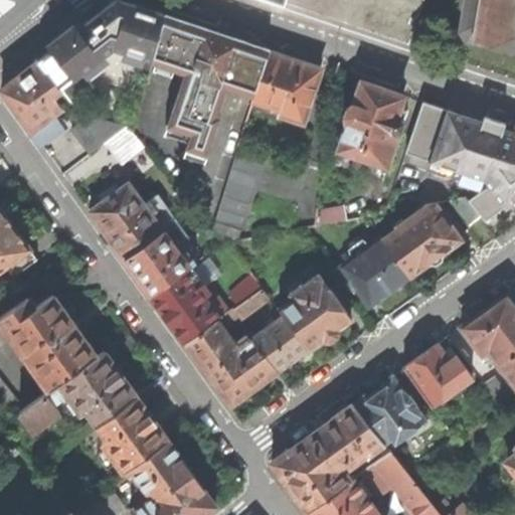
[(61,42),(37,60),(61,92),(71,105),(95,87),(81,70),(93,62),(109,49),(113,46),(145,56),(152,58),(164,14),(135,5),(127,11),(118,0),(115,0),(95,15),(80,26),(69,35),(61,42)]
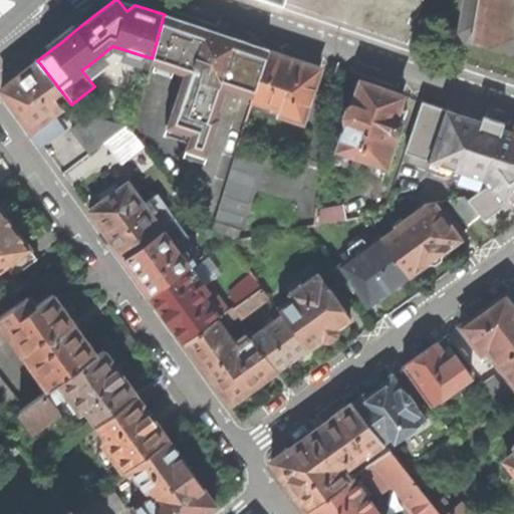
[(280,0),(281,0),(408,43),(422,0),(280,0)]
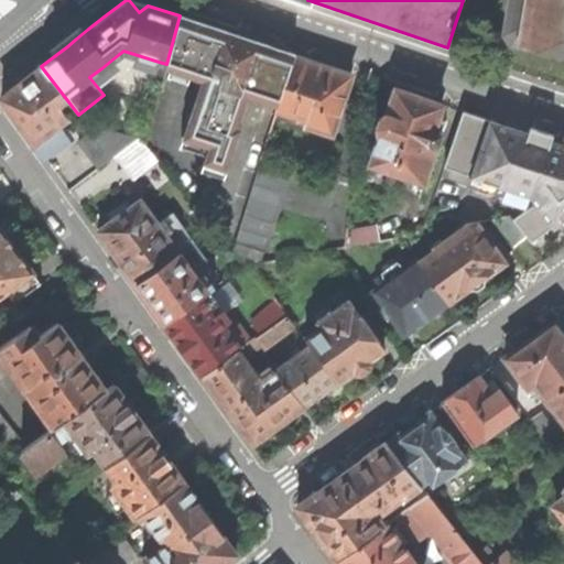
[(563,0),(510,0),(506,26),(506,30),(508,34),(510,38),(512,39),(516,40),(563,47),(563,0)]
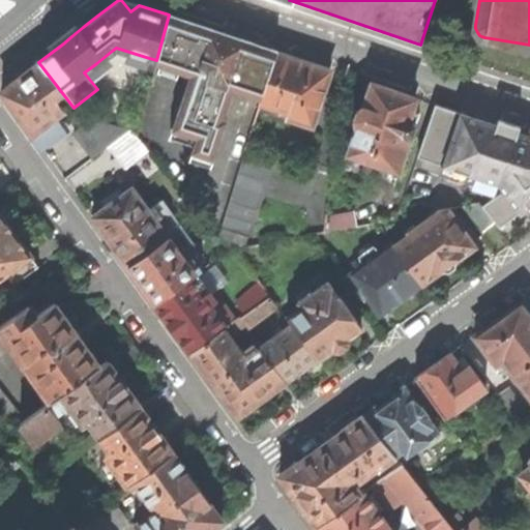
[(169,15),(156,60),(156,63),(189,76),(187,81),(172,129),(197,138),(192,152),(213,159),(226,119),(223,119),(233,89),(245,93),(262,98),(277,52),(262,47),(227,34),(169,15)]
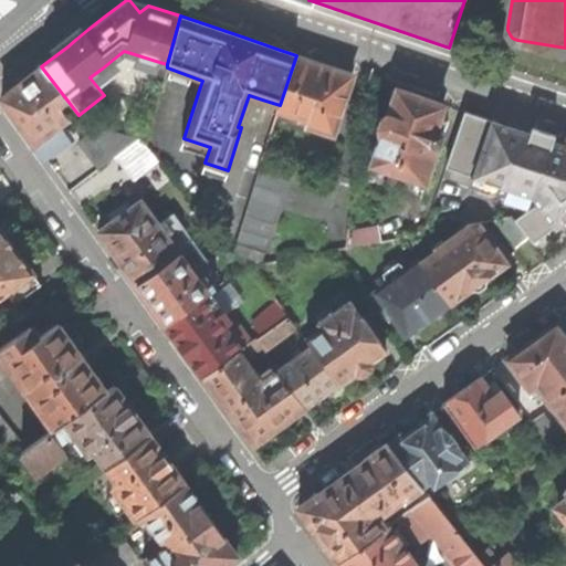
[(280,105),(279,108),(308,118),(306,125),(334,134),(350,73),(321,63),(296,55),(280,105)]
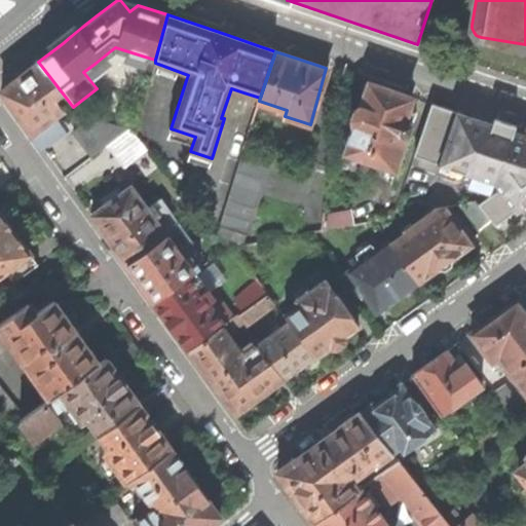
[(63,94),(38,62),(1,90),(16,111),(31,133),(30,134),(41,149),(67,129),(55,114),(63,109),(57,99),(63,94)]
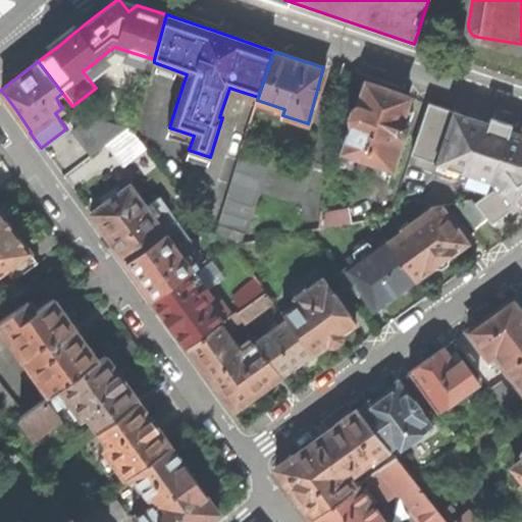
[(388,90),(365,82),(358,103),(356,103),(350,109),(348,117),(349,125),(350,125),(342,151),(390,168),(403,134),(405,135),(410,119),(402,117),(409,97),(388,90)]
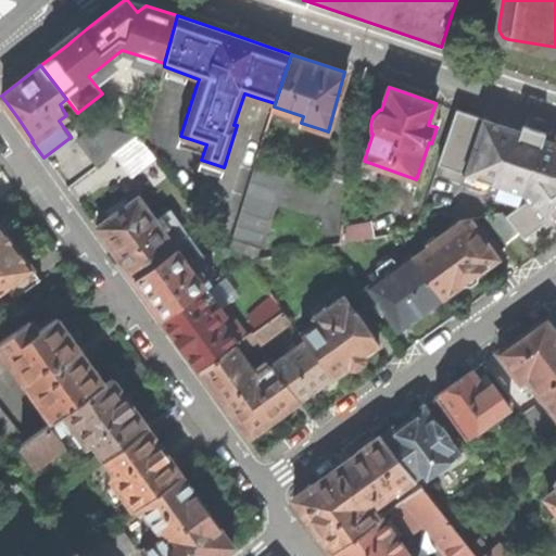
[(482,118),(456,110),(438,164),(464,173),(523,193),(527,201),(505,216),(519,235),(523,240),(544,224),(555,215),(555,142),(555,143),(542,139),(545,131),(521,124),(519,131),(495,123),(482,118)]
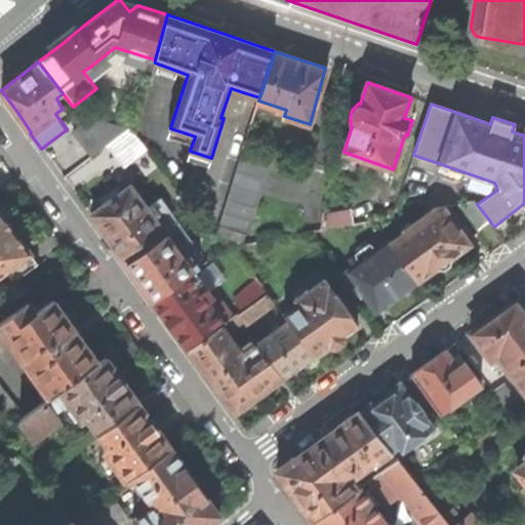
[(92,156),(107,145),(129,127),(92,118),(73,132),(92,156)]
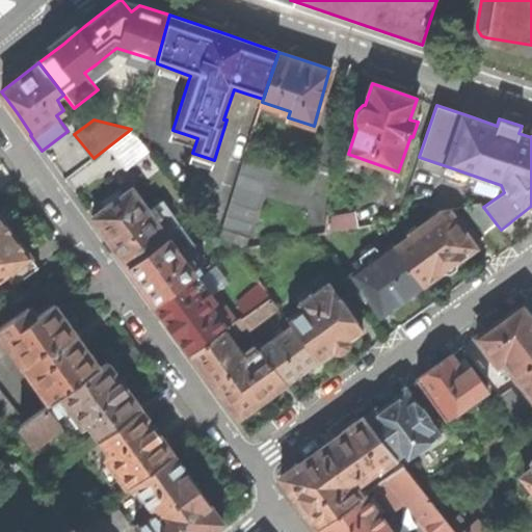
[(127,168),(149,150),(137,137),(131,129),(108,147),(127,168)]
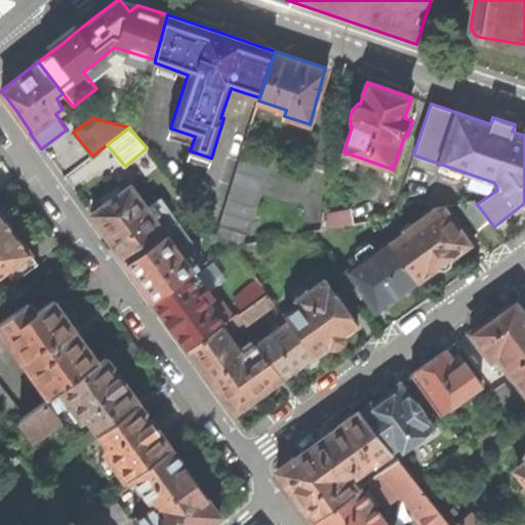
[(229,246),(243,244),(267,166),(240,158),(219,221),(216,232),(229,246)]
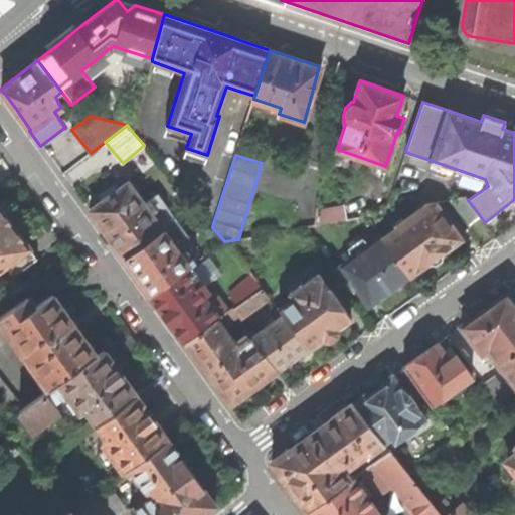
[(164,230),(177,220),(158,193),(144,203),(128,182),(90,210),(107,234),(125,260),(164,230)]
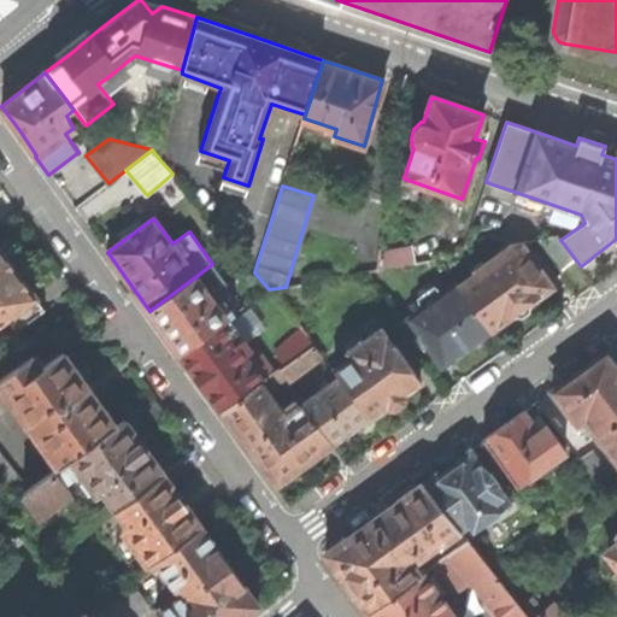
[(563,270),(576,260),(560,240),(557,235),(540,239),(563,270)]
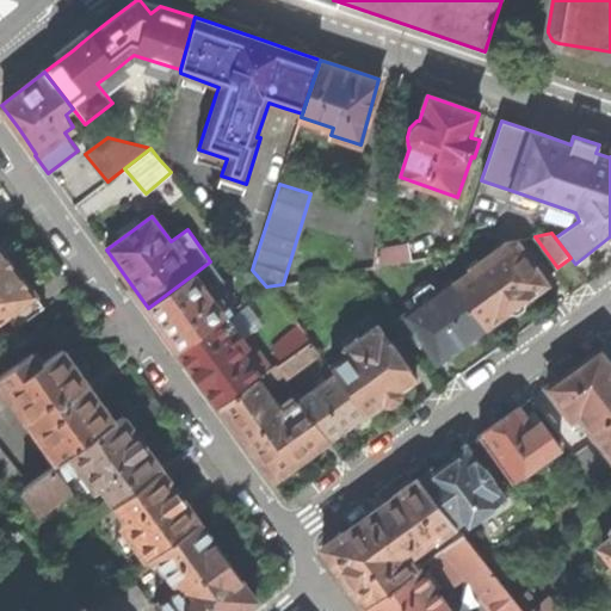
[(526,298),(547,283),(516,240),(506,242),(473,266),(475,270),(455,284),(486,327),(510,310),(518,313),(522,310),(525,308),(526,298)]
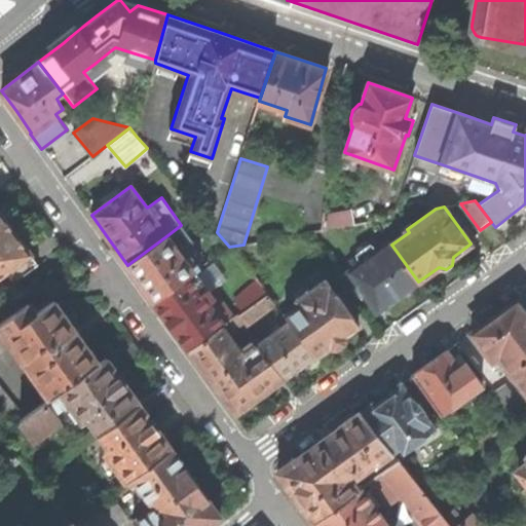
[(13,282),(37,264),(30,254),(31,253),(15,231),(0,211),(0,275),(6,271),(13,282)]
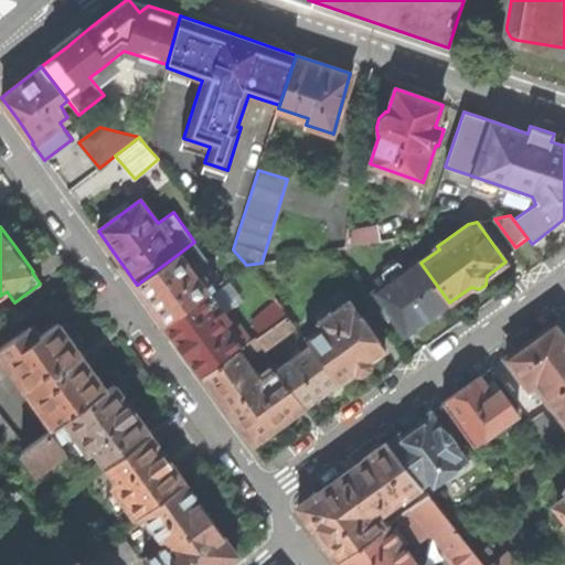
[(345,247),(376,243),(374,227),(348,233),(345,247)]
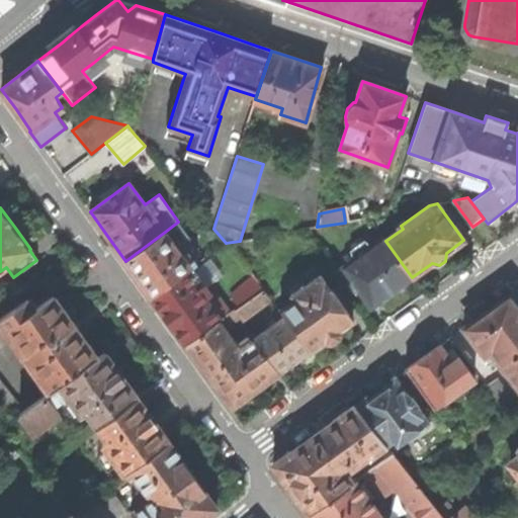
[(366,234),(375,227),(369,218),(357,220),(366,234)]
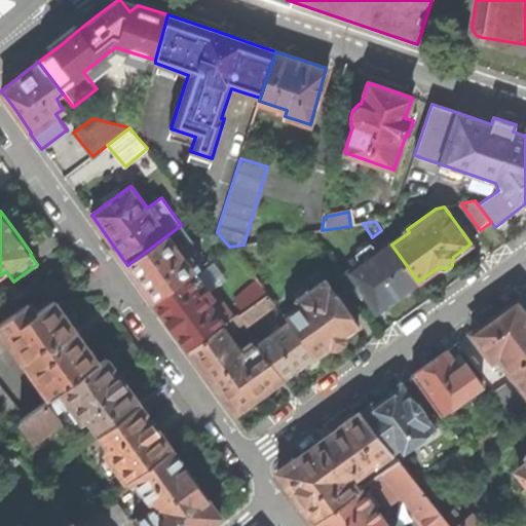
[(141,284),(153,300),(186,276),(194,271),(198,267),(196,264),(190,268),(167,235),(127,265),(141,284)]
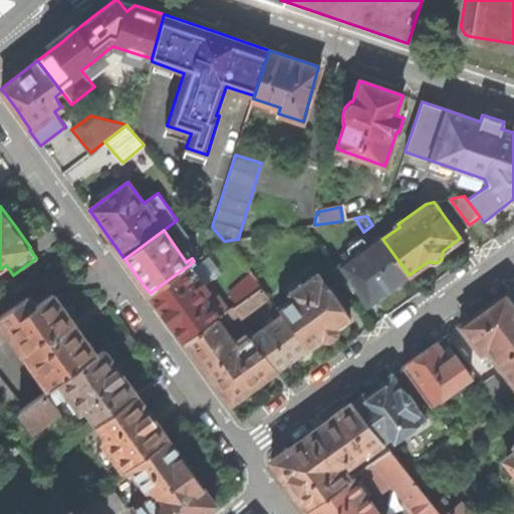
[(387,291),(409,275),(382,239),(380,237),(367,246),(362,239),(348,249),(354,256),(341,265),(369,304),(387,291)]
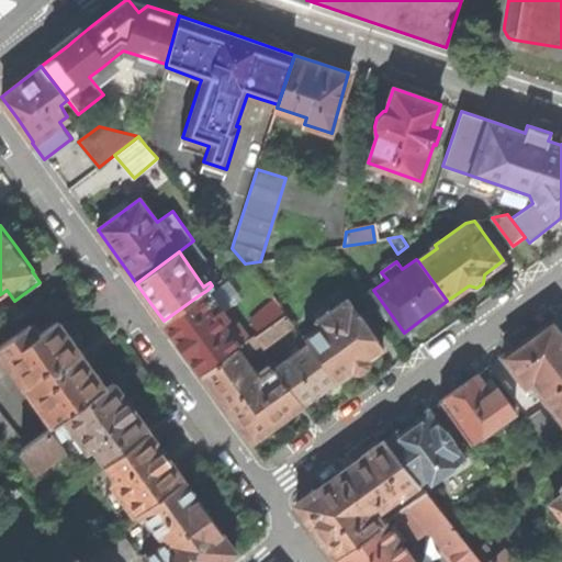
[(199,295),(213,316),(222,310),(208,290),(199,295)]
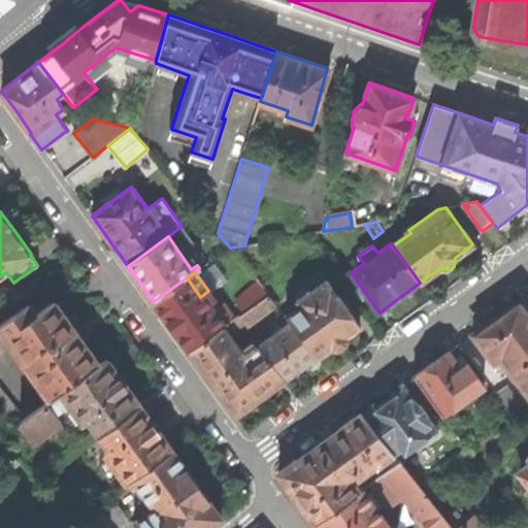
[(223,328),(205,302),(200,297),(187,277),(154,301),(170,325),(190,352),(222,329),(223,328)]
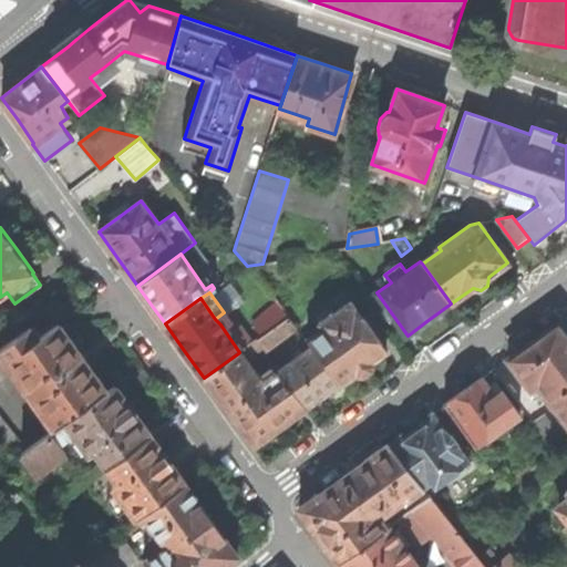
[(363,318),(350,301),(332,315),(330,311),(319,320),(321,322),(303,336),(311,347),(341,383),(357,372),(359,374),(362,375),(368,371),(372,368),(373,364),(371,361),(387,350),(371,329),(372,329),(363,317),(363,318)]
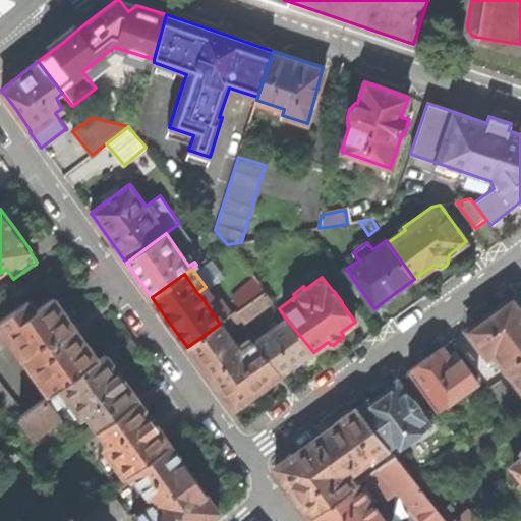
[(232,300),(239,309),(265,291),(257,282),(232,300)]
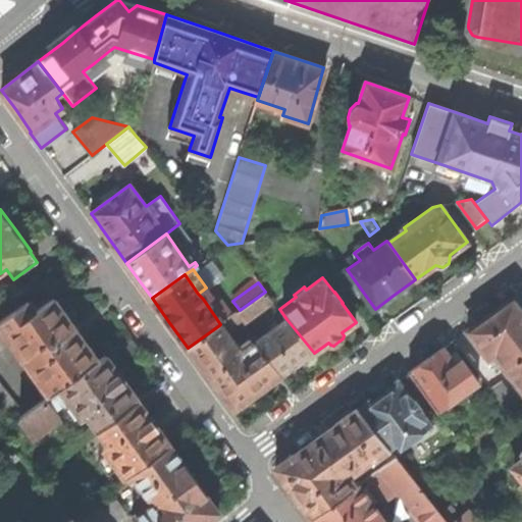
[(210,294),(206,288),(198,294),(203,299),(210,294)]
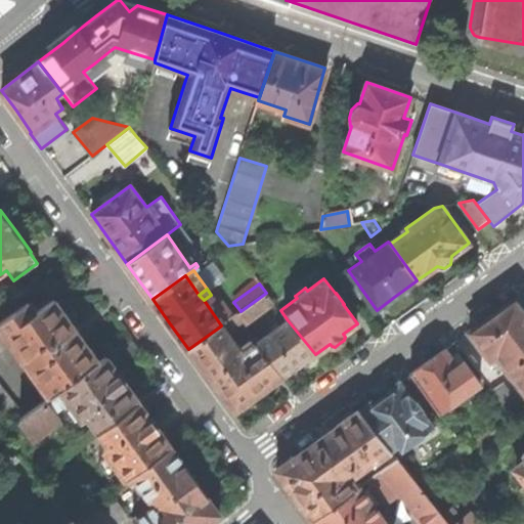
[(245,322),(274,302),(266,293),(241,311),(237,313),(245,322)]
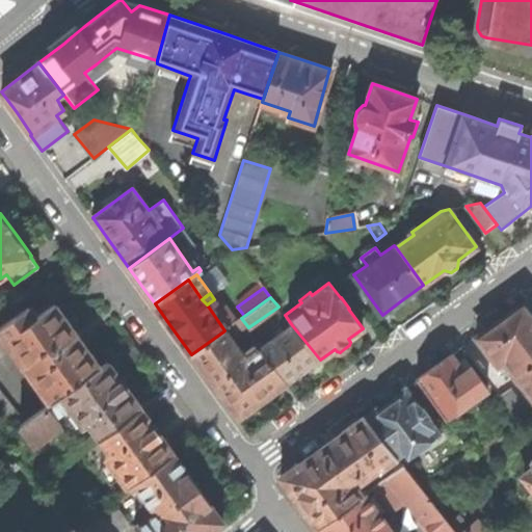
[(475,337),(497,365),(503,360),(510,370),(531,397),(531,312),(524,301),(502,318),(475,337)]
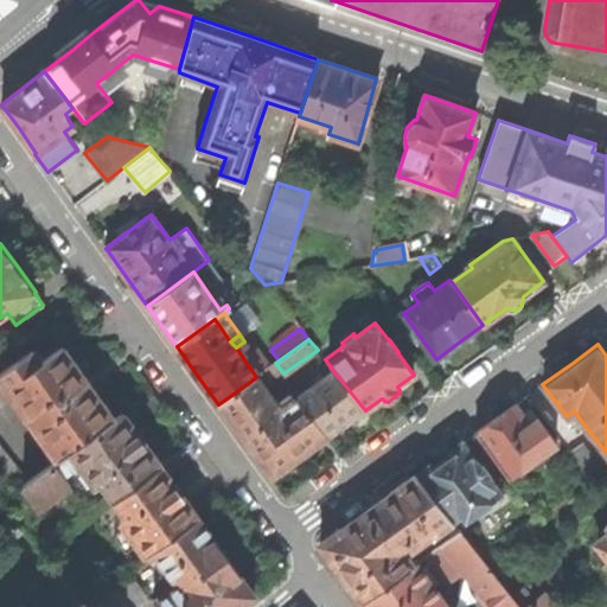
[(45,441),(58,459),(113,419),(85,381),(62,346),(39,362),(31,350),(0,372),(0,377),(10,391),(10,393),(45,442),(45,441)]
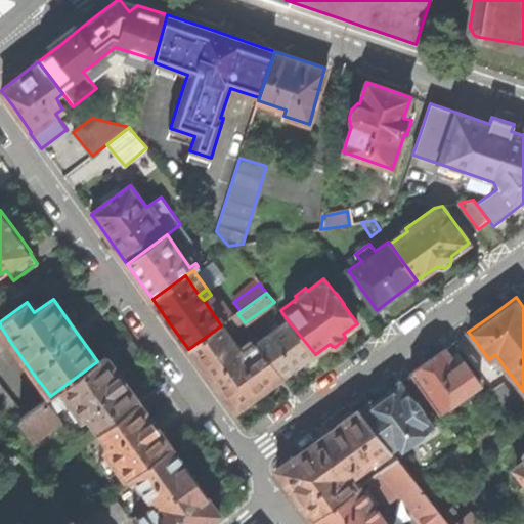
[(302,363),(315,354),(288,320),(255,344),(282,378),(302,363)]
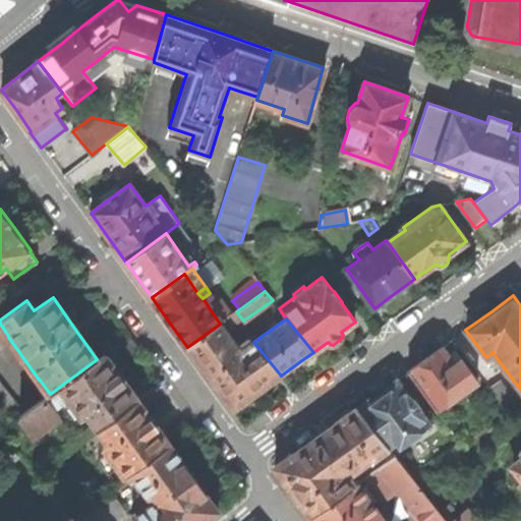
[(256,393),(281,375),(253,342),(238,352),(219,325),(187,347),(210,378),(233,410),(256,393)]
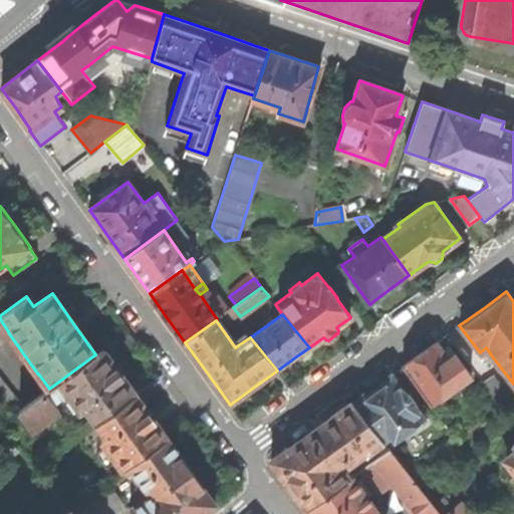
[(85,411),(95,424),(136,395),(120,372),(114,364),(139,346),(127,332),(95,354),(49,389),(19,411),(33,430),(59,411),(52,402),(61,396),(69,397),(81,414),(85,411)]
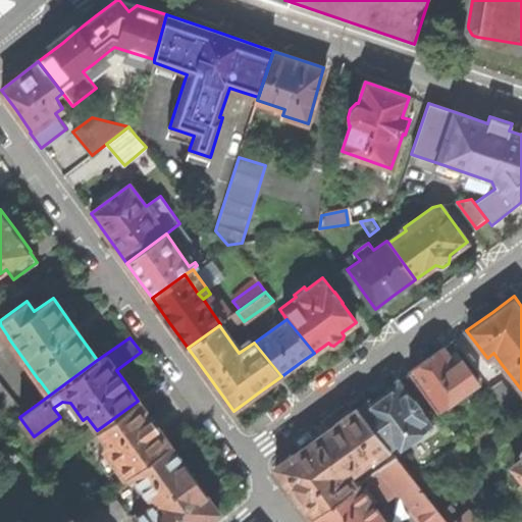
[(437,412),(478,381),(463,360),(455,365),(442,348),(427,359),(409,372),(437,412)]
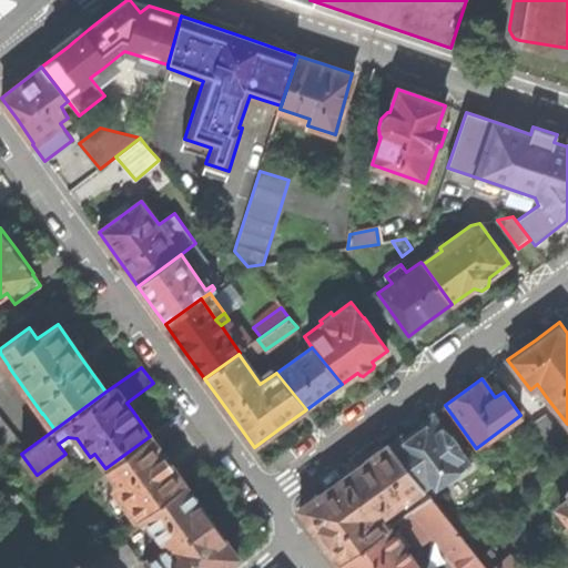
[(538,399),(545,395),(537,384),(530,389),(538,399)]
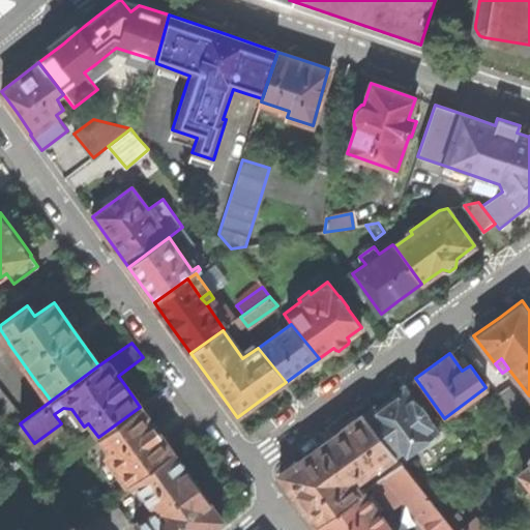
[(512,416),(525,408),(508,385),(497,393),(512,416)]
